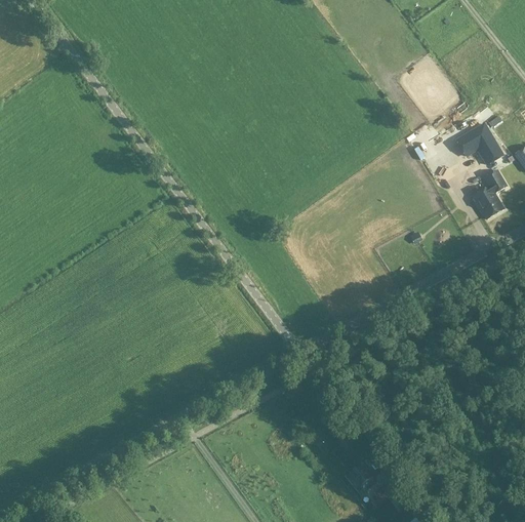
[(429,134),(435,132),(432,124),(427,126),(429,134)]
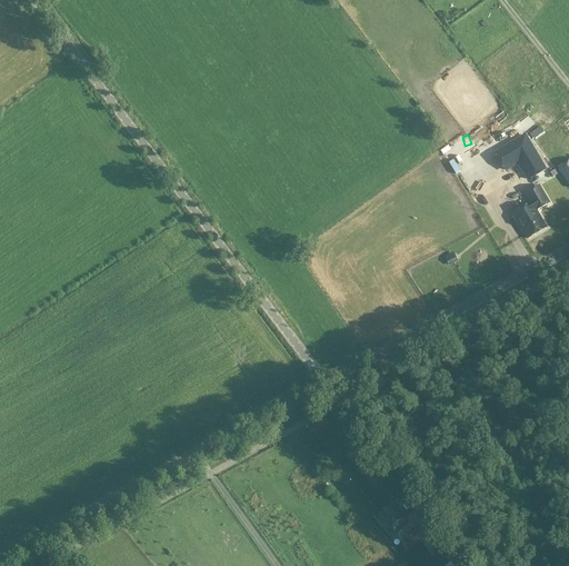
[(527,180),(546,169),(527,139),(498,157),(507,171),(518,165),(527,180)]
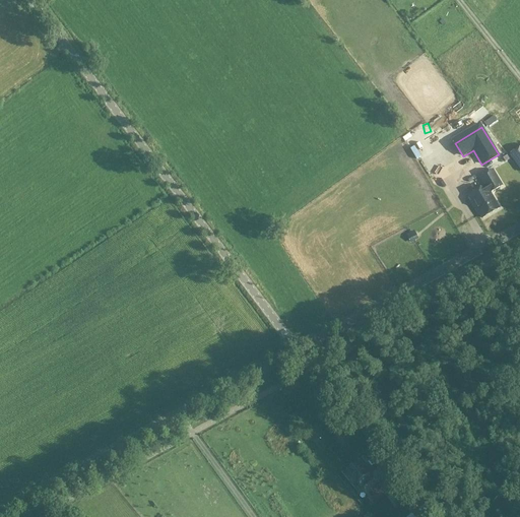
[(519,144),(510,152),(519,166),(519,144)]
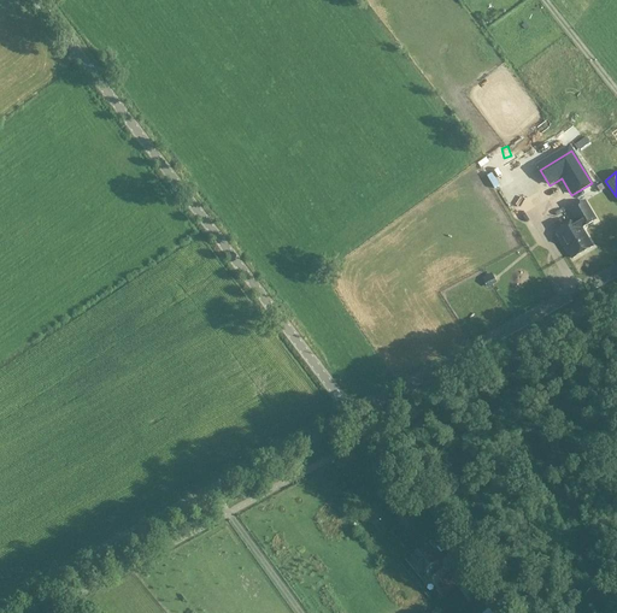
[(516,186),(528,212),(551,201),(538,175),(516,186)]
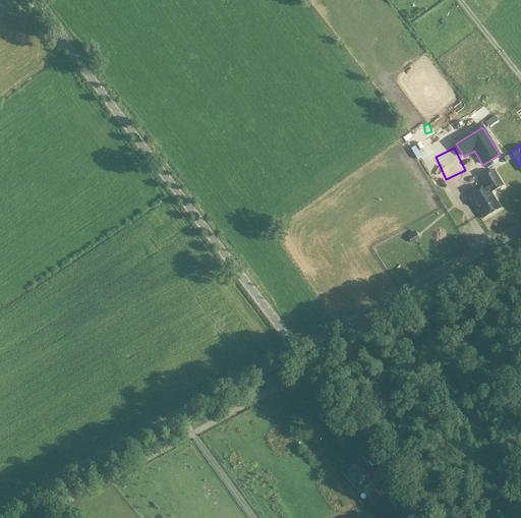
[(495,161),(504,174),(512,168),(504,155),(495,161)]
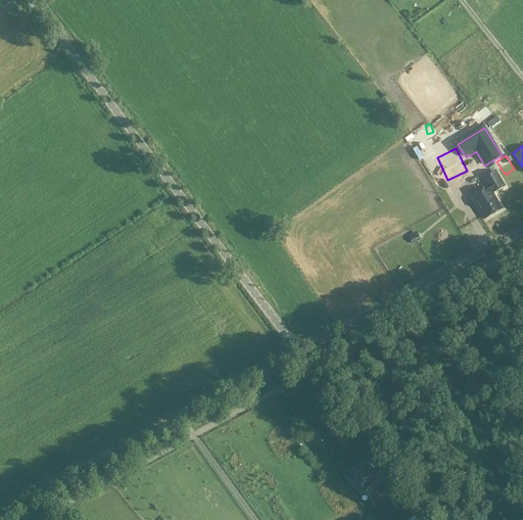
[(473,194),(485,217),(503,206),(493,191),(505,184),(495,169),(484,176),(489,184),(473,194)]
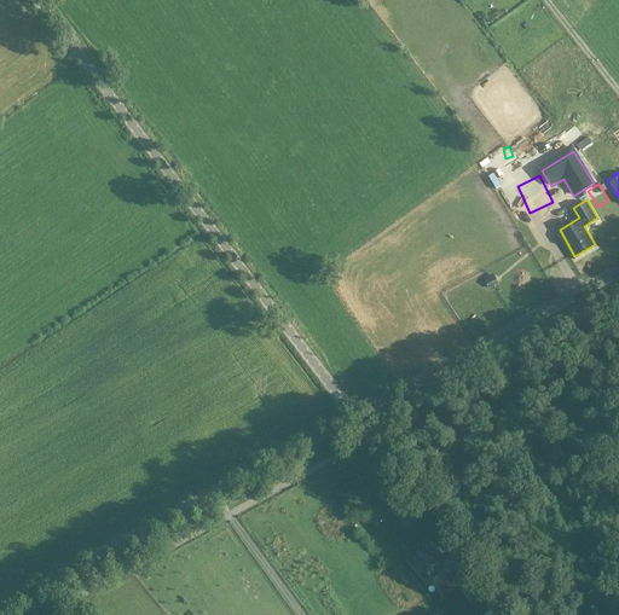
[(441,560),(439,561),(427,545),(414,556),(431,576),(445,566),(441,560)]
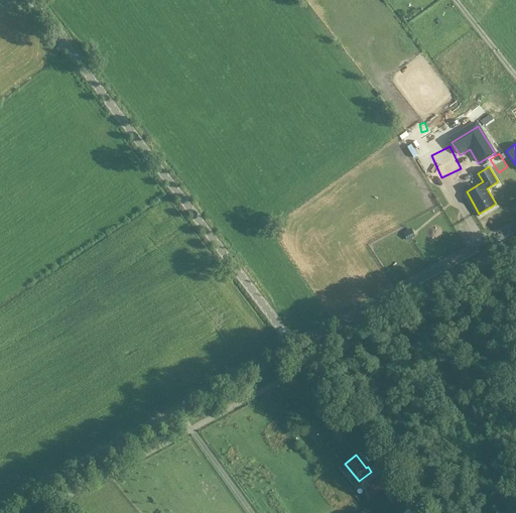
[(373,496),(384,487),(392,496),(398,491),(389,480),(392,478),(386,471),(378,477),(375,473),(369,478),(372,482),(366,487),(373,496)]
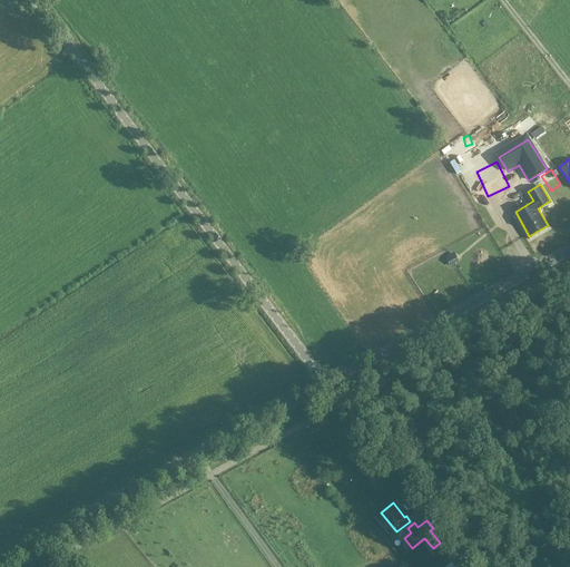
[(390,543),(380,549),(384,555),(393,547),(390,543)]
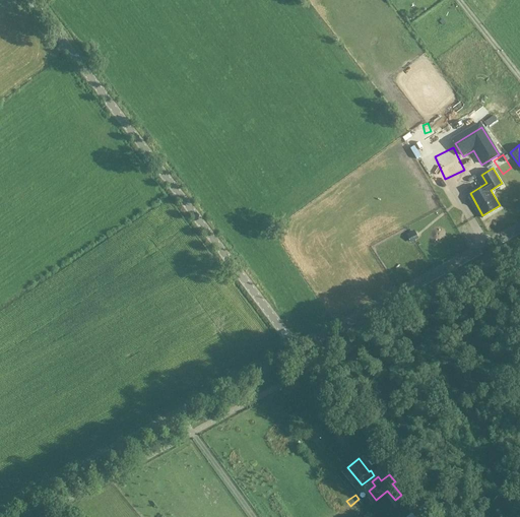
[(376,516),(370,499),(359,502),(364,516),(376,516)]
